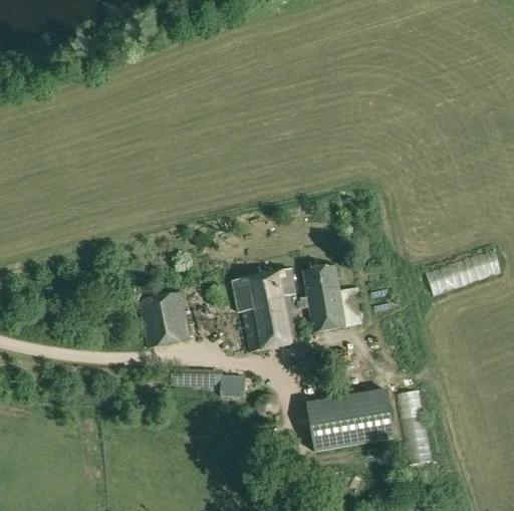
[(309,305),(314,331),(346,325),(364,322),(358,286),(339,288),(334,264),(303,270),(308,296),(296,299),(290,269),(233,280),(239,312),(242,311),(250,349),(304,339),(297,307),(309,305)]
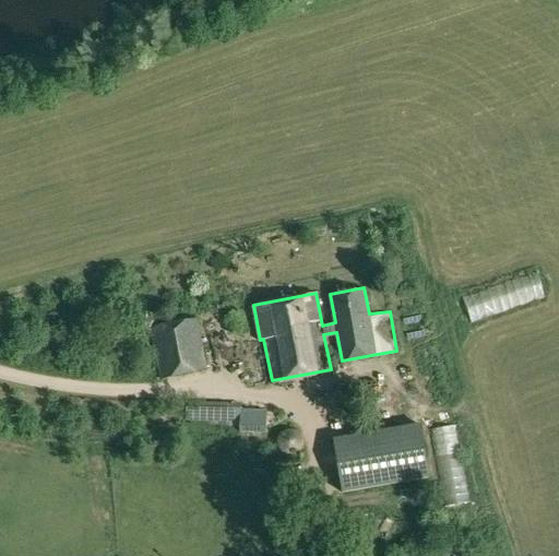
[(467,308),(473,327),(498,320),(494,302),(467,308)]
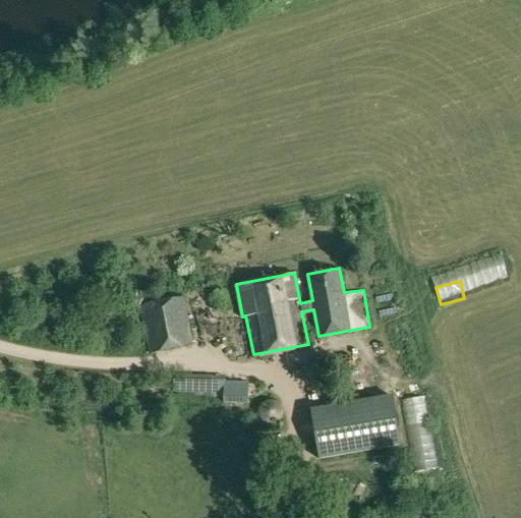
[(210,293),(213,307),(228,304),(225,290),(210,293)]
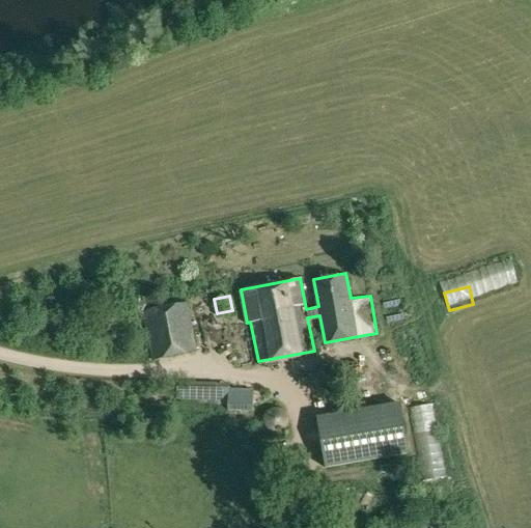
[(186,302),(143,310),(154,357),(196,349),(186,302)]
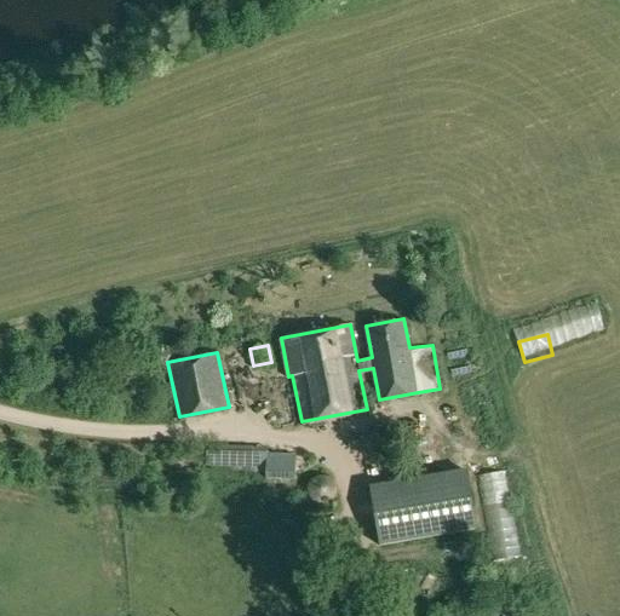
[(449,414),(454,435),(468,431),(463,410),(449,414)]
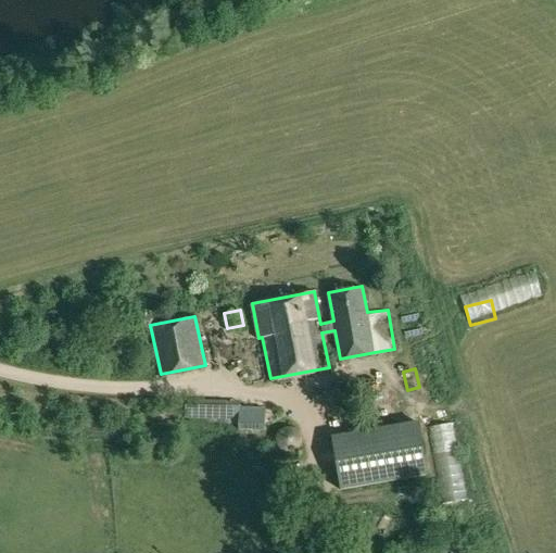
[(239,422),(239,405),(239,400),(179,398),(178,420),(238,422),(239,422)]
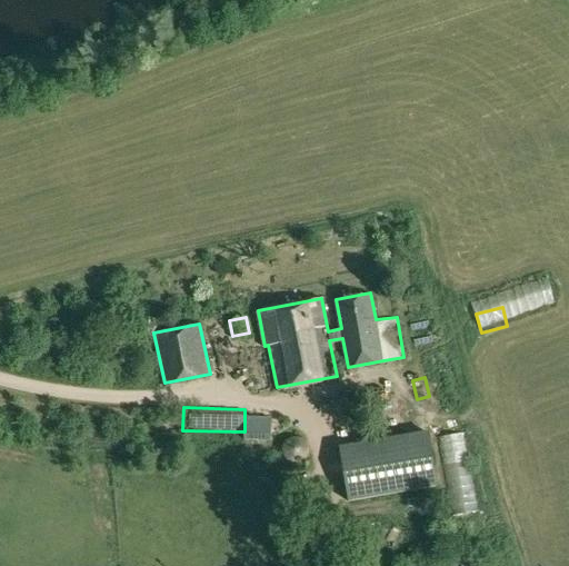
[(270,438),(271,416),(245,415),(245,432),(243,432),(243,437),(270,438)]
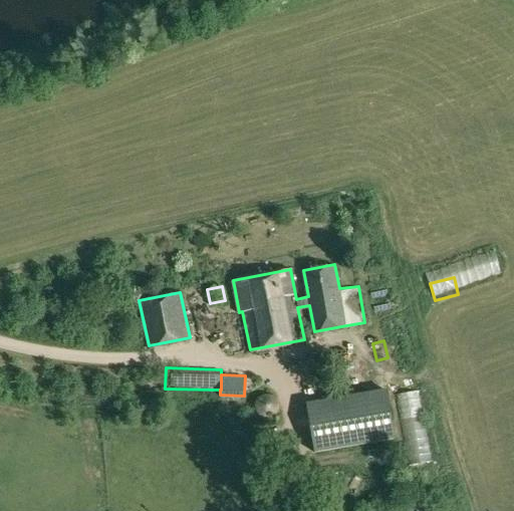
[(388,389),(308,402),(315,449),(395,437),(388,389)]
